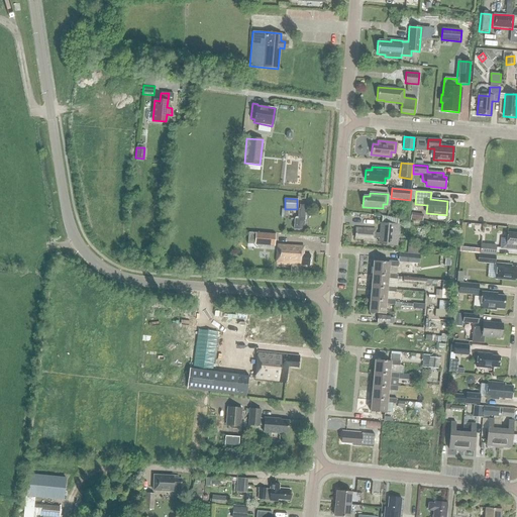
[(294,229),(304,230),(306,205),(300,205),(300,209),(299,209),(298,219),(295,219),(294,229)]
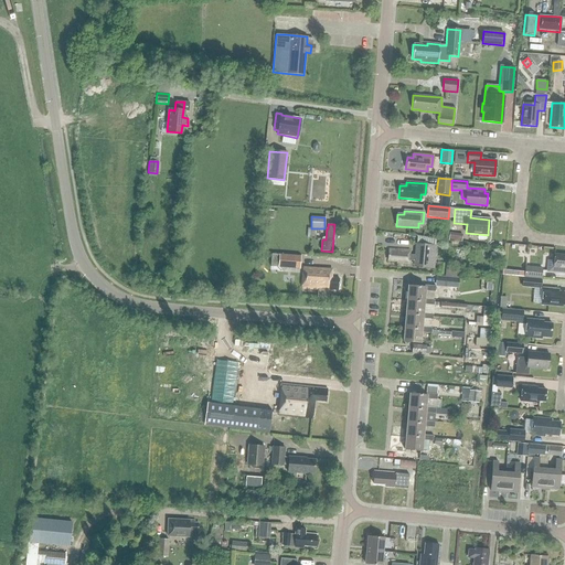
[(409,255),(411,251),(388,248),(388,259),(397,260),(397,263),(409,264),(409,260),(415,260),(414,266),(430,267),(430,255),(435,255),(436,245),(416,244),(415,255),(409,255)]
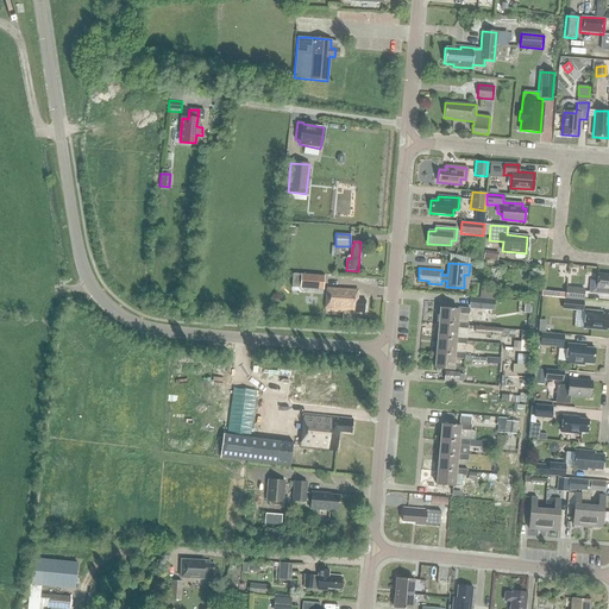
[(293,274),(292,287),(322,290),(324,276),(293,274)]
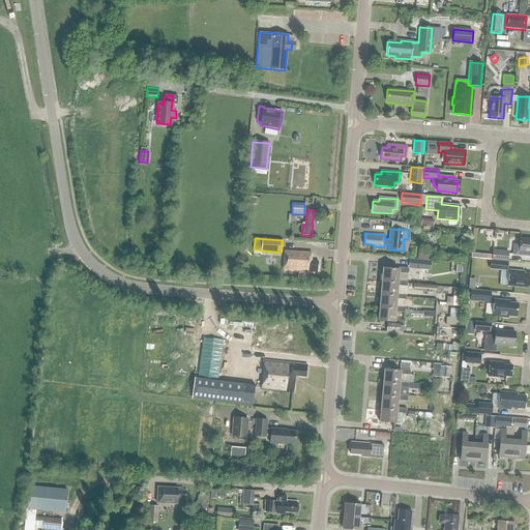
[(529,239),(520,238),(520,244),(513,244),(512,255),(529,256),(529,239)]
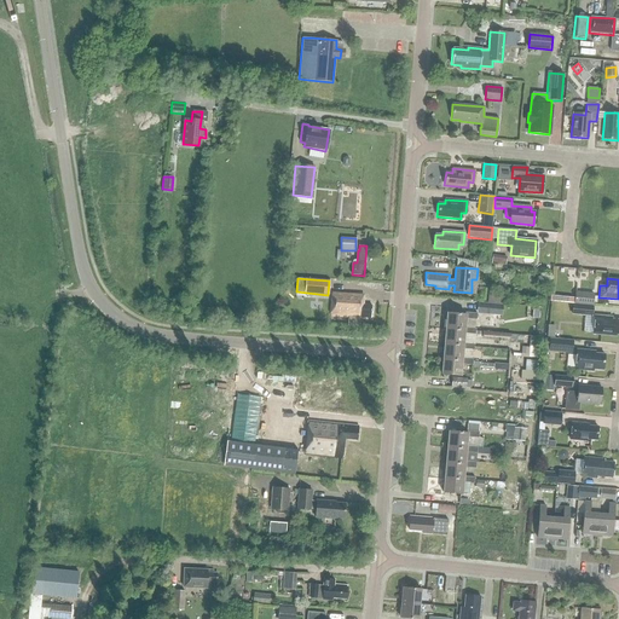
[(594,294),(576,293),(574,298),(574,304),(593,305),(594,294)]
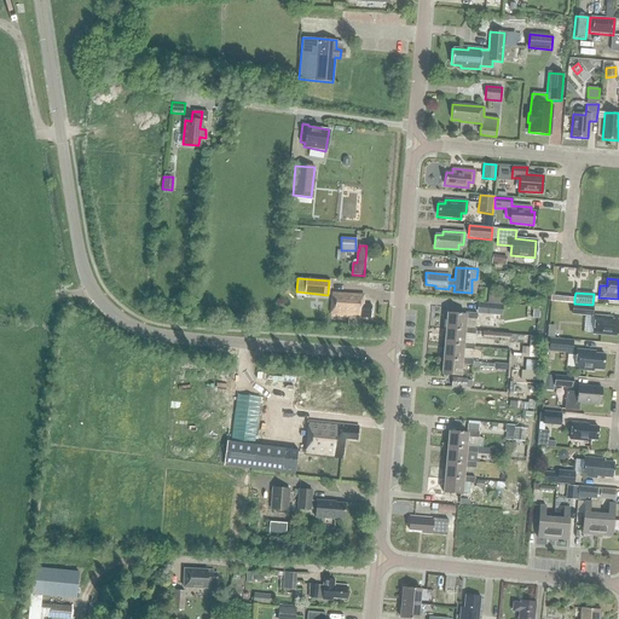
[(333,294),(331,314),(352,317),(352,312),(362,313),(362,317),(371,318),(372,306),(362,305),(363,296),(333,294)]
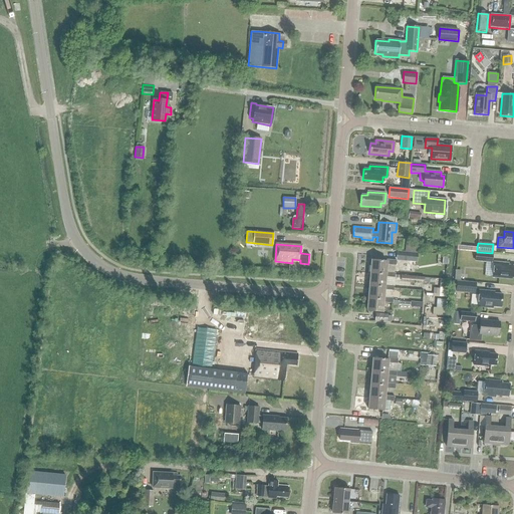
[(491,262),(492,254),(476,253),(475,261),(491,262)]
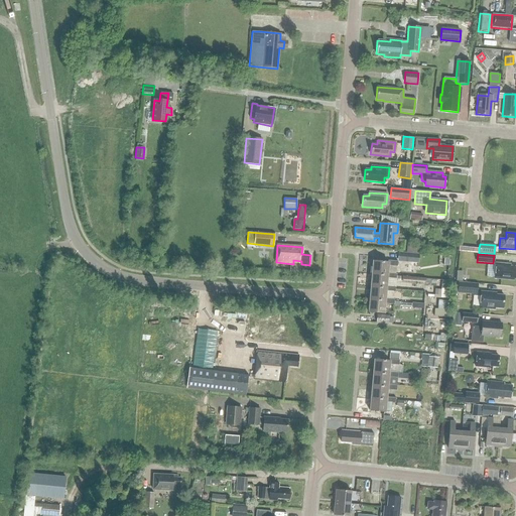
[(398,261),(388,260),(388,262),(373,260),(372,273),(388,275),(388,273),(389,265),(397,266),(398,261)]
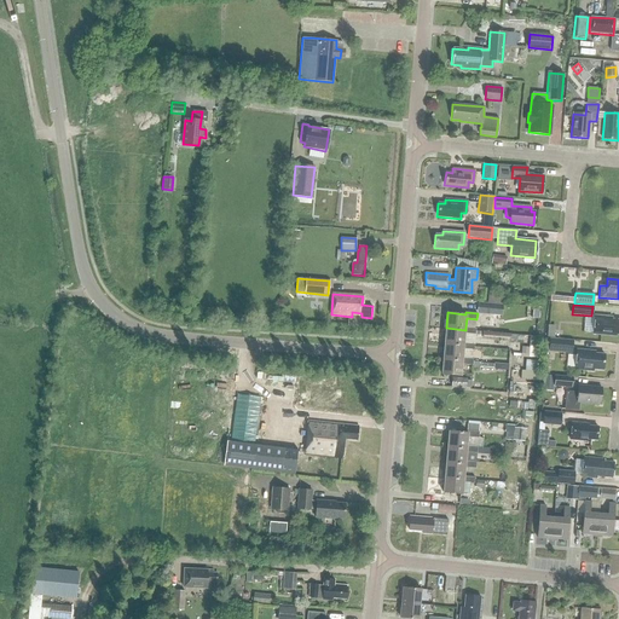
[(618,334),(618,319),(612,319),(612,318),(595,316),(593,334),(615,336),(615,334),(618,334)]
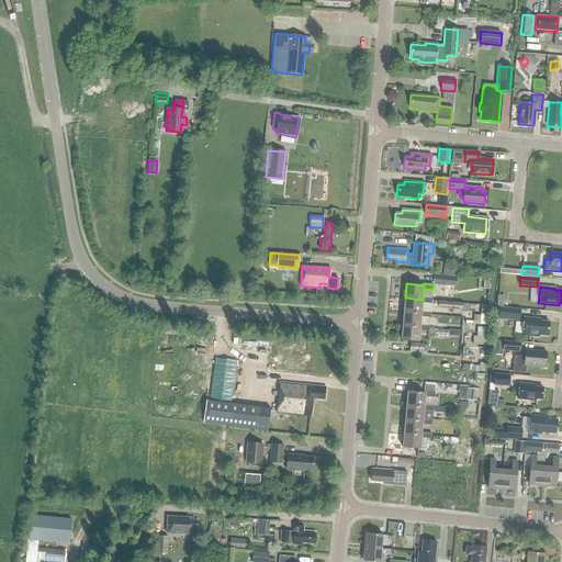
[(422,302),(431,303),(433,298),(423,298),(423,300),(405,298),(404,312),(420,313),(422,311),(422,302)]
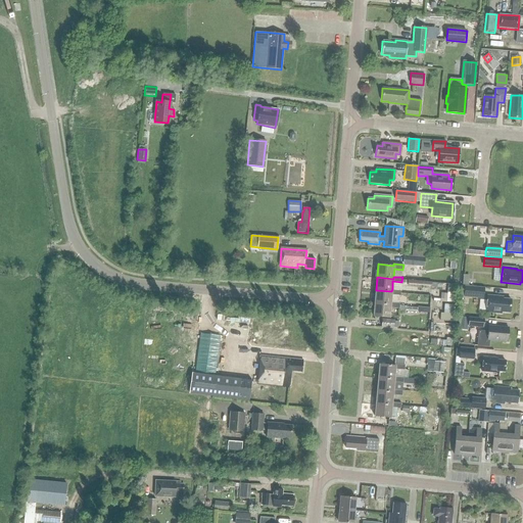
[(464,296),(483,298),(484,287),(465,286),(464,296)]
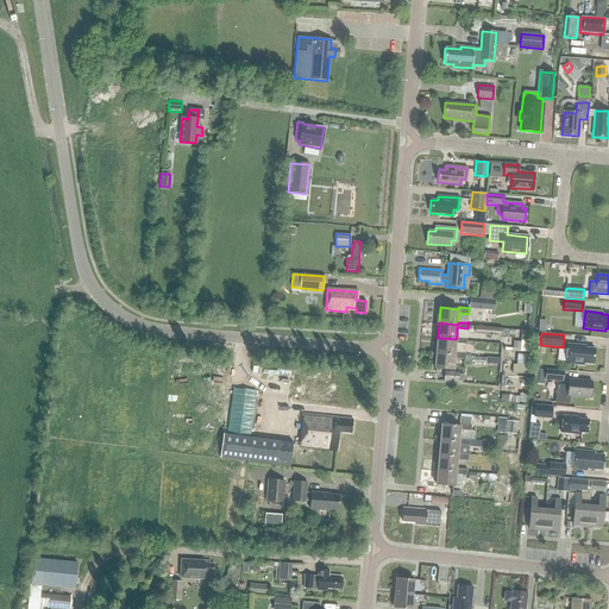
[(456,343),(466,344),(466,338),(457,337),(456,339),(438,338),(437,352),(454,355),(454,351),(456,343)]
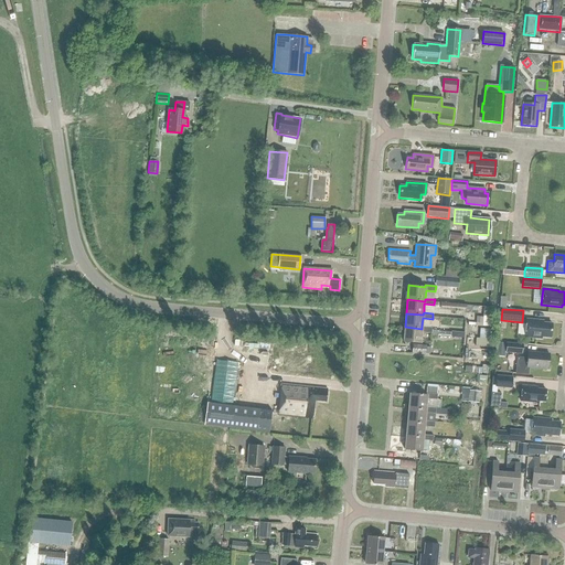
[(482,323),(482,326),(490,327),(490,317),(482,316),(482,317),(476,316),(476,322),(482,323)]
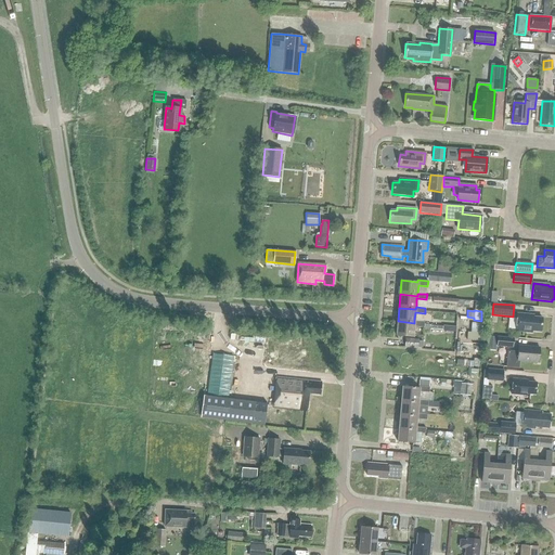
[(517,313),(515,331),(531,333),(531,331),(541,332),(542,318),(533,317),(533,315),(517,313)]
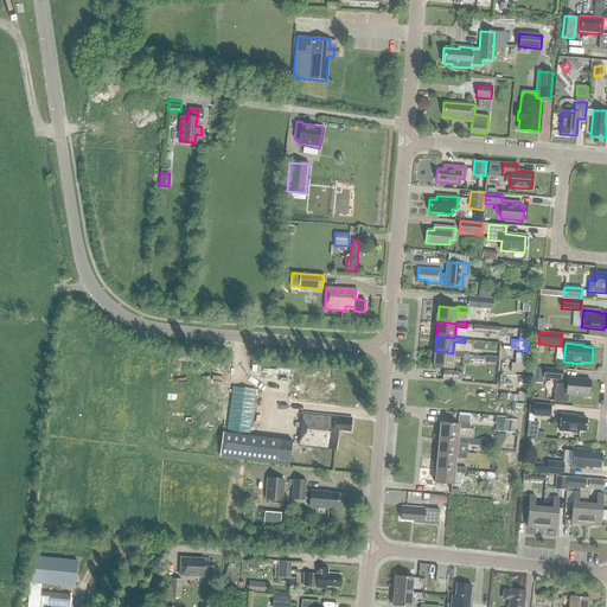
[(453,357),(464,357),(464,351),(453,350),(453,353),(435,351),(433,366),(452,369),(453,357)]
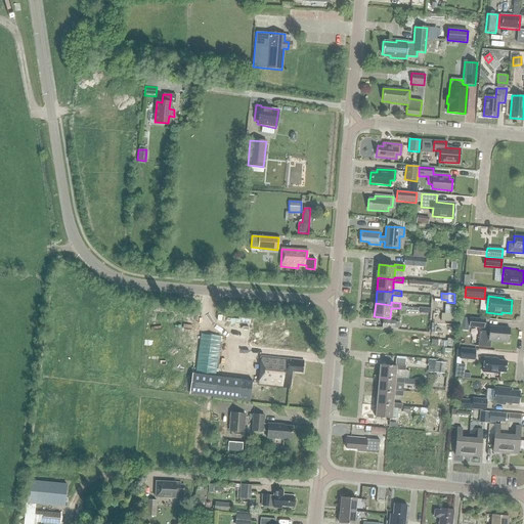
[(444,314),(441,313),(440,321),(452,322),(453,314),(444,314)]
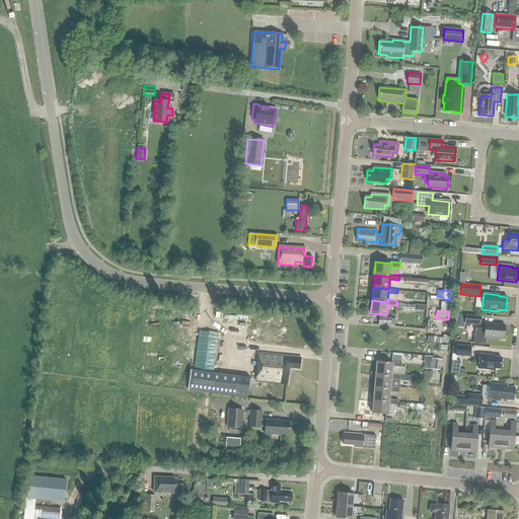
[(464,323),(479,325),(480,316),(464,314),(464,315),(464,323)]
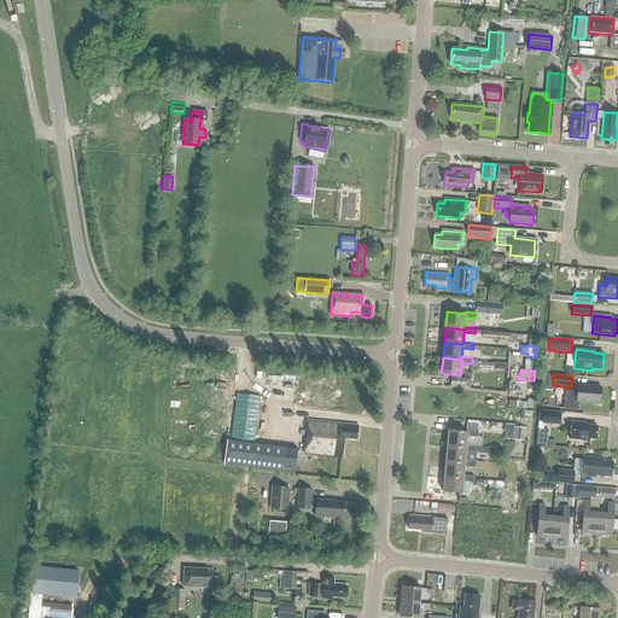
[(466,380),(466,378),(452,377),(450,388),(466,389),(466,388),(470,388),(471,380),(466,380)]
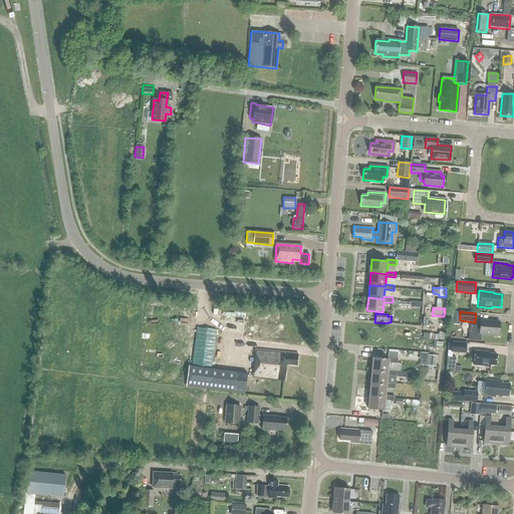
[(480,334),(498,336),(499,322),(480,320),(480,326),(470,325),(469,339),(479,340),(480,334)]
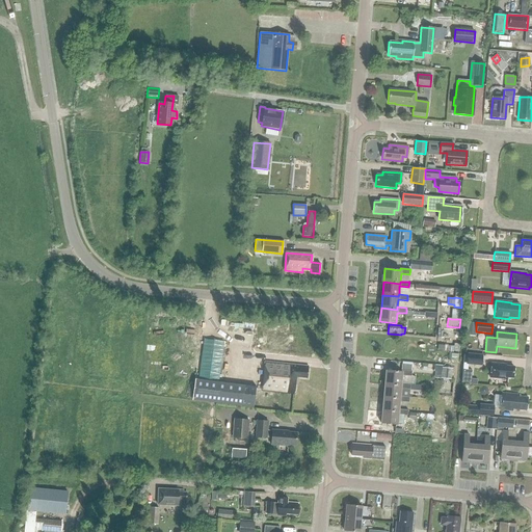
[(467,363),(467,365),(468,365),(482,366),(483,354),(468,353),(468,355),(464,355),(463,363),(467,363)]
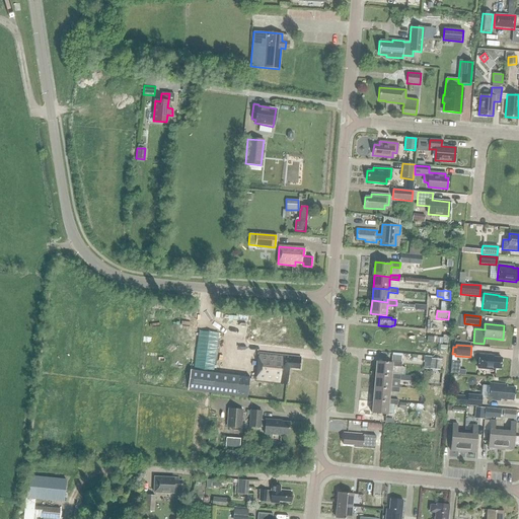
[(299,370),(300,359),(257,354),(254,381),(287,385),(289,369),(299,370)]
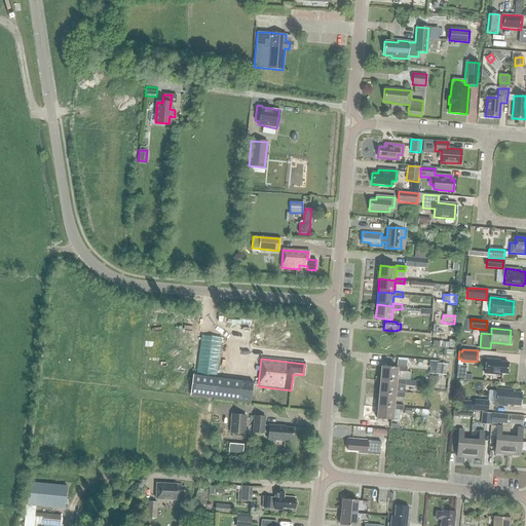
[(506,374),(508,363),(499,362),(499,361),(485,359),(484,373),(498,375),(498,373),(506,374)]
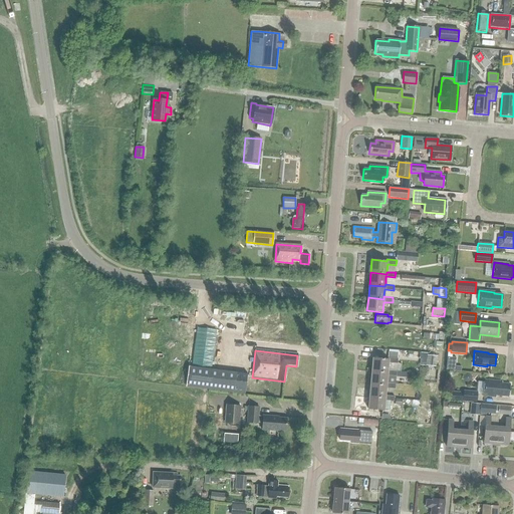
[(226,361),(244,364),(246,354),(228,351),(226,361)]
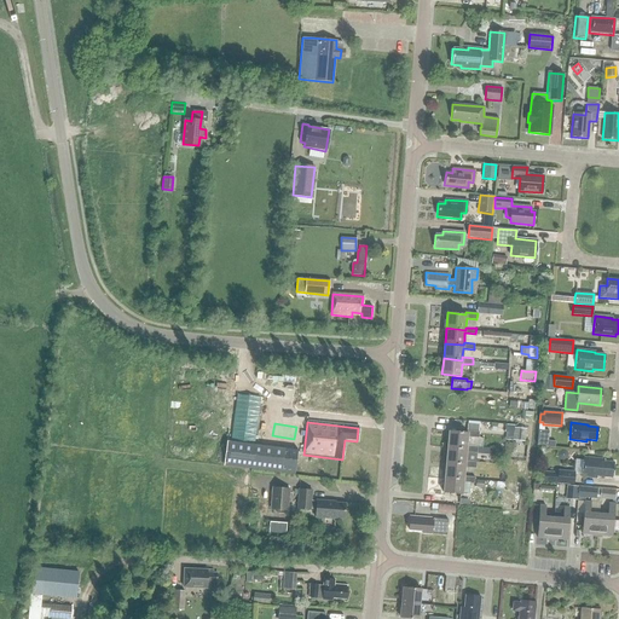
[(468,423),(467,433),(449,432),(447,446),(466,449),(467,446),(467,437),(478,438),(479,424),(468,423)]
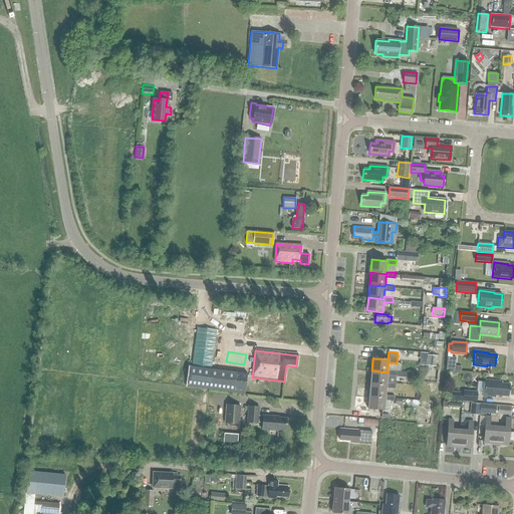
[(437,356),(429,355),(428,365),(436,366),(437,356)]
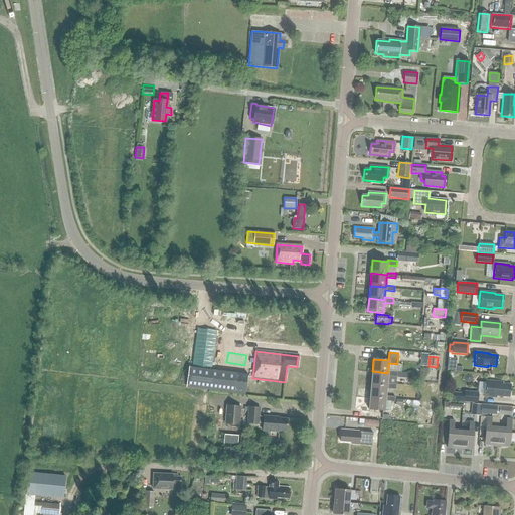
[(189,367),(186,387),(245,394),(247,375),(189,367)]
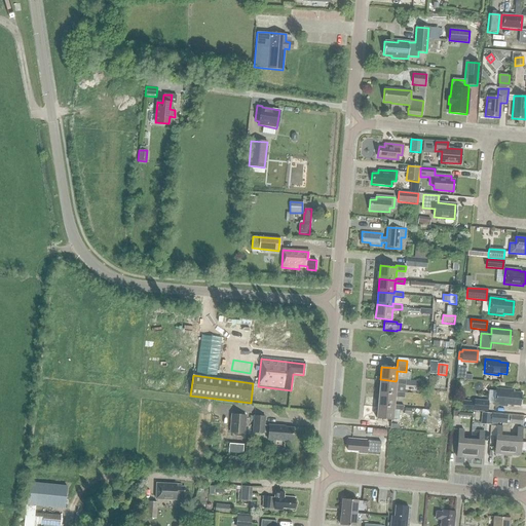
[(396,384),(405,384),(405,382),(406,380),(397,379),(396,381),(380,379),(379,392),(395,393),(395,391),(396,384)]
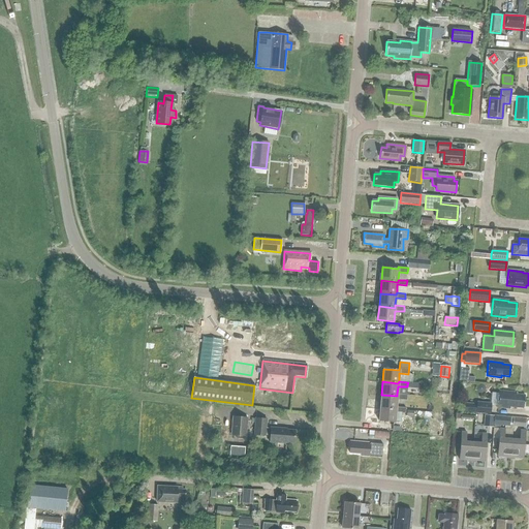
[(524,408),(525,395),(517,395),(517,393),(498,391),(497,407),(510,408),(510,407),(524,408)]
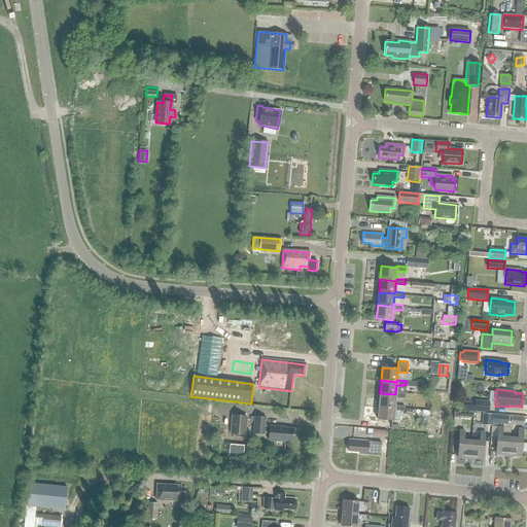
[(395,397),(405,398),(406,393),(395,392),(395,394),(380,393),(379,406),(394,408),(394,405),(395,397)]
